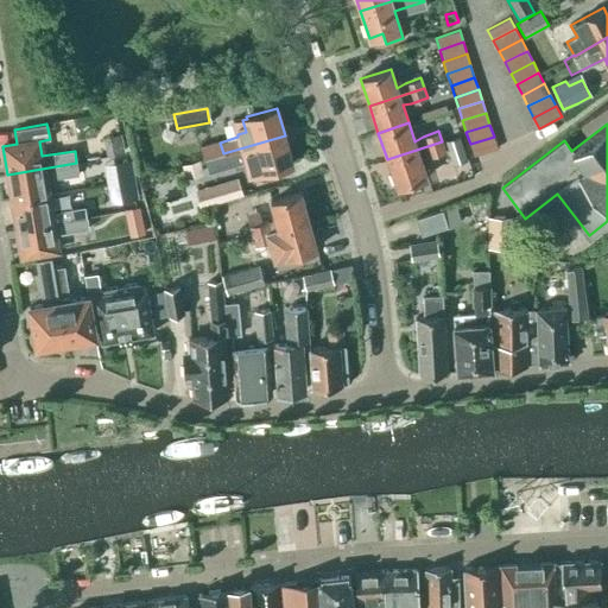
[(119,134),(102,137),(107,157),(124,153),(119,134)]
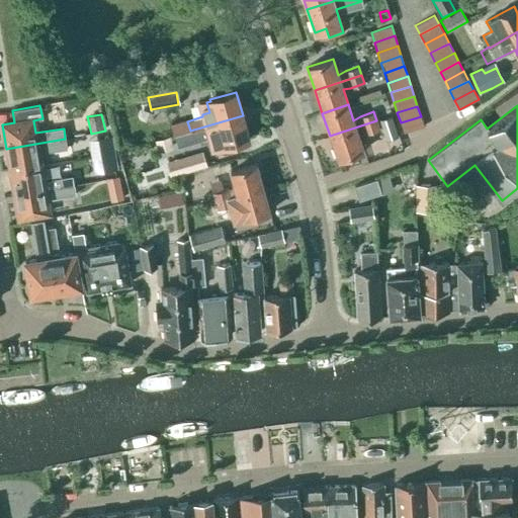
[(207,136),(208,138),(220,135),(223,147),(249,140),(243,115),(190,131),(187,132),(171,136),(173,142),(182,144),(189,142),(189,140),(193,139),(207,136)]
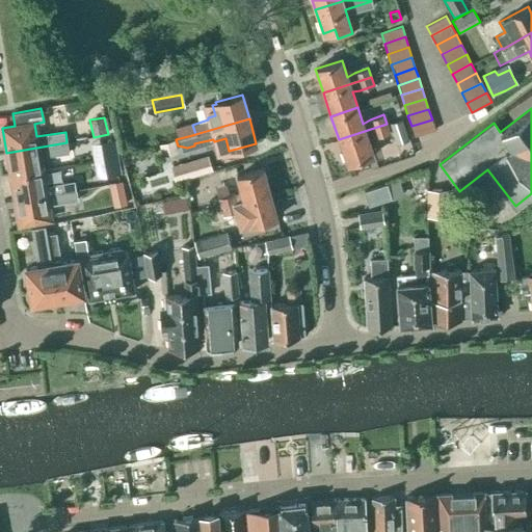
[(389,123),(395,143),(407,140),(401,118),(389,123)]
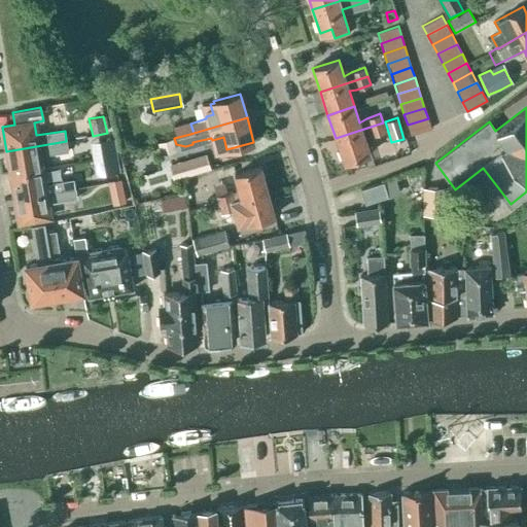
[(428,118),(408,125),(411,135),(431,129),(428,118)]
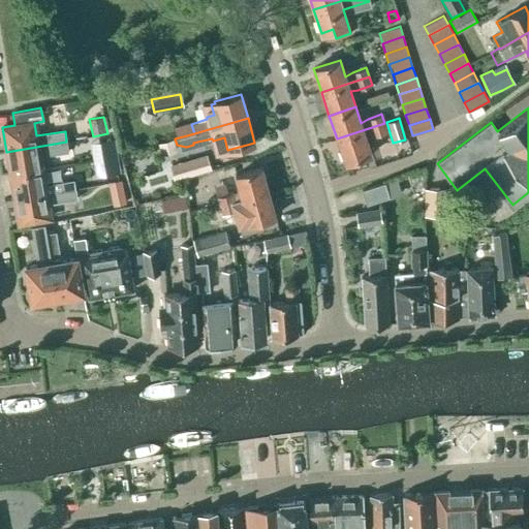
[(188,134),(185,123),(170,127),(174,137),(188,134)]
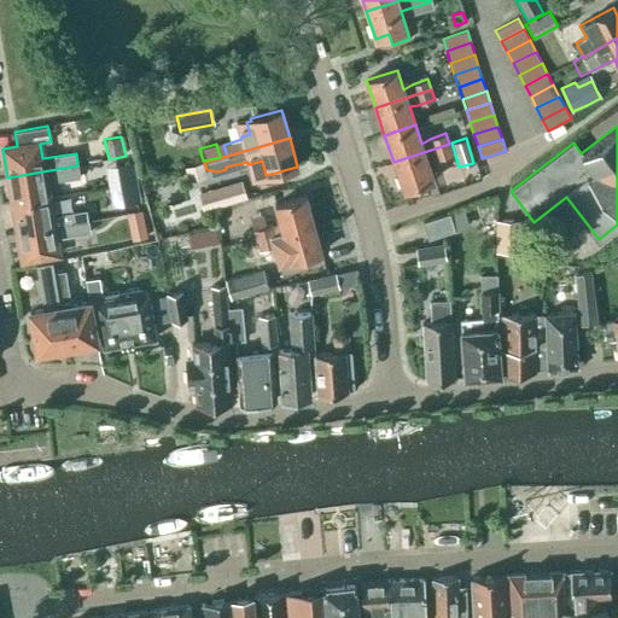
[(427,161),(436,159),(453,153),(449,144),(394,162),(403,190),(433,180),(427,161)]
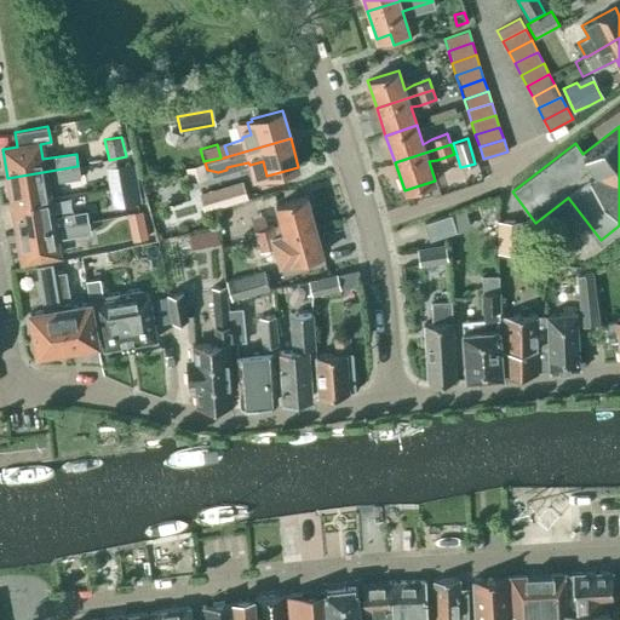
[(130,161),(116,164),(120,181),(133,178),(130,161)]
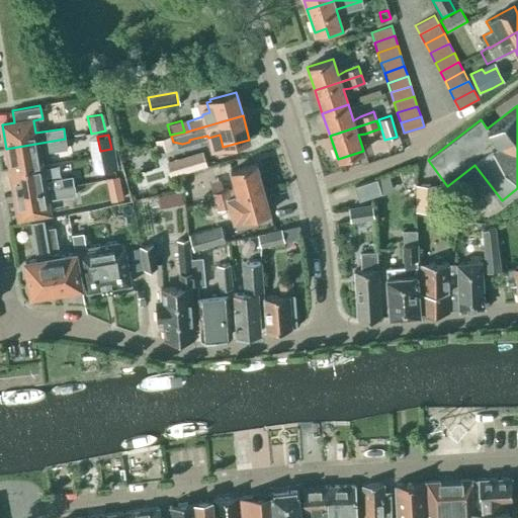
[(173,149),(169,137),(155,141),(158,153),(173,149)]
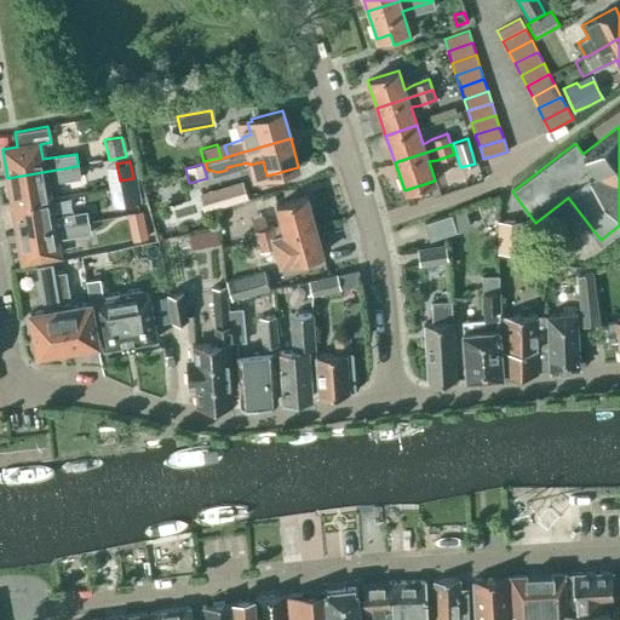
[(7,178),(12,206),(50,200),(46,184),(80,178),(78,166),(7,178)]
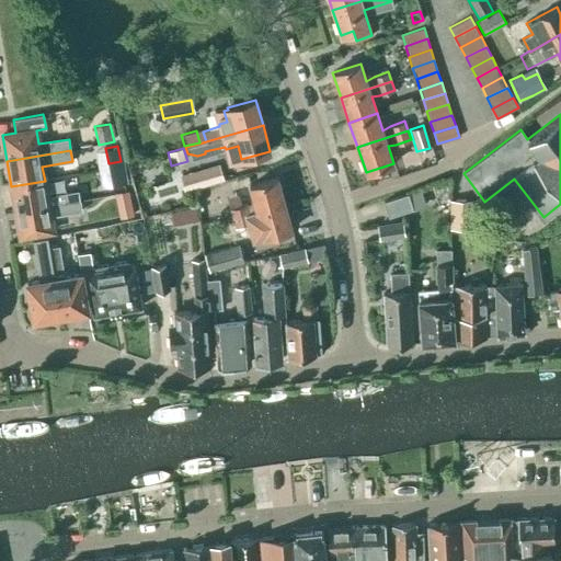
[(183,191),(222,180),(218,163),(179,174),(183,191)]
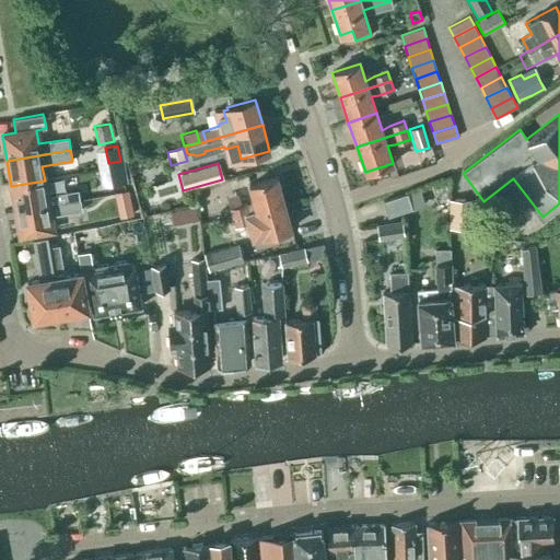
[(124,165),(108,167),(112,186),(127,183),(124,165)]
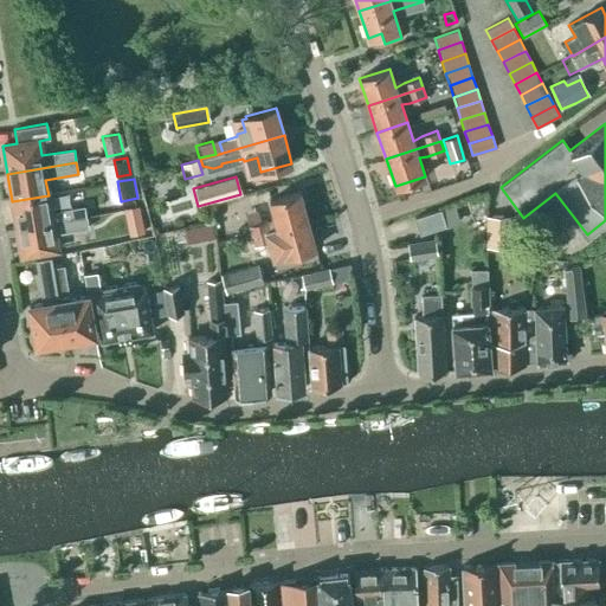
[(265,220),(249,225),(251,234),(252,236),(308,220),(300,192),(269,201),(275,220),(265,220)]
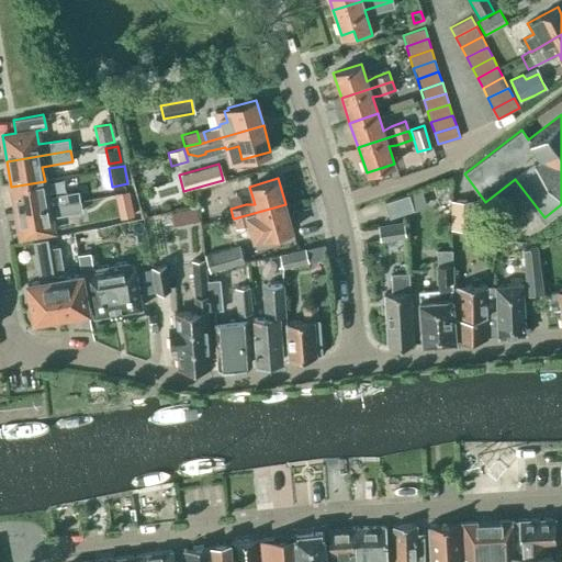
[(11,187),(15,212),(80,201),(78,191),(47,197),(45,181),(11,187)]
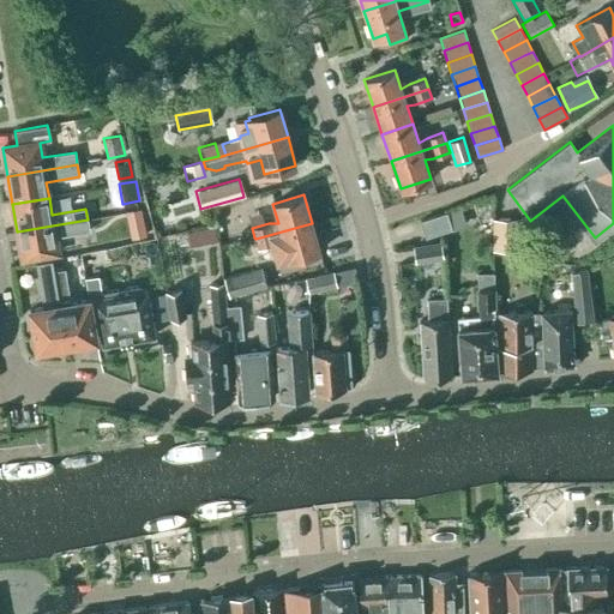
[(421,221),(426,238),(452,228),(447,212),(421,221)]
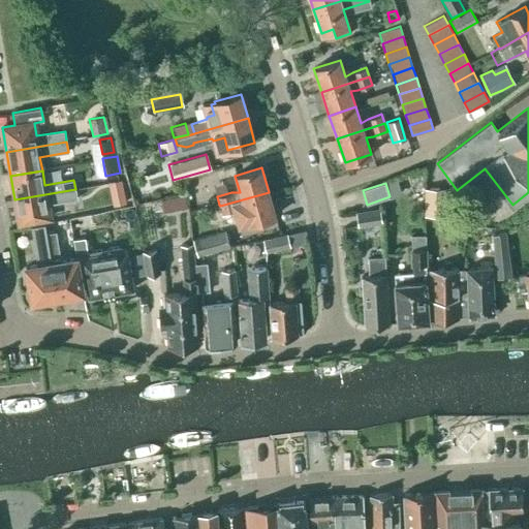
[(424,188),(424,216),(446,216),(446,188),(424,188)]
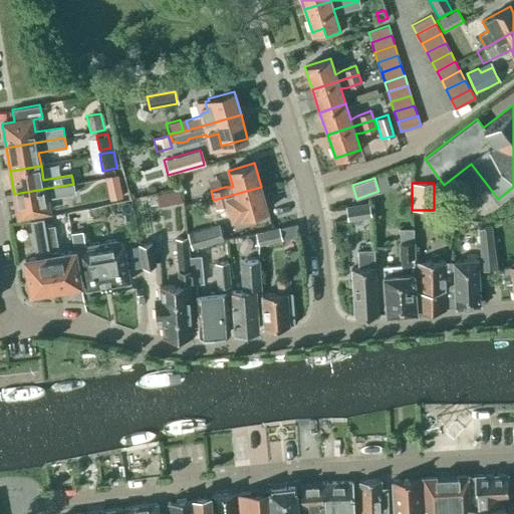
[(74,193),(73,184),(14,194),(18,217),(48,212),(46,197),(74,193)]
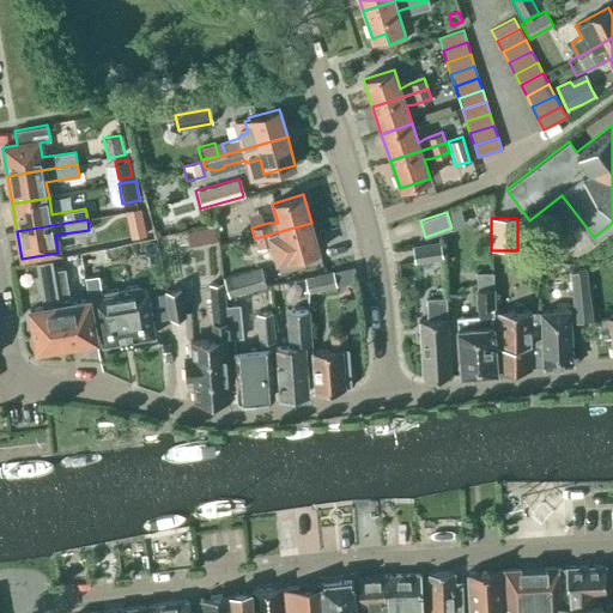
[(192,223),(190,235),(217,236),(218,224),(192,223)]
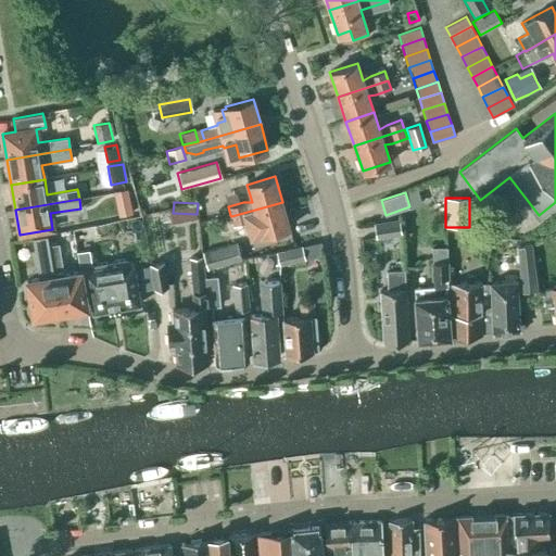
[(251,238),(289,227),(282,202),(231,216),(234,225),(245,222),(251,238)]
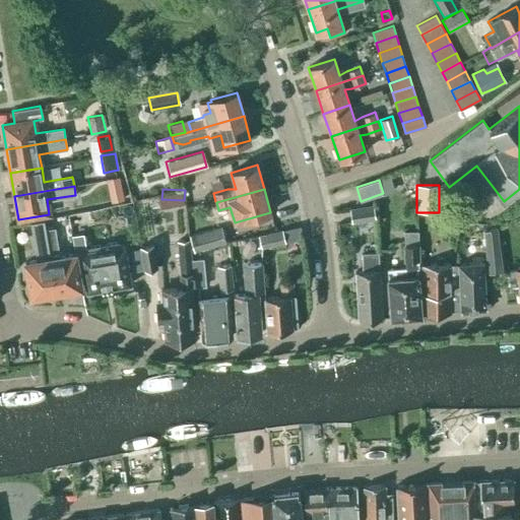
[(213,193),(205,196),(207,203),(207,204),(216,202),(215,201),(213,193)]
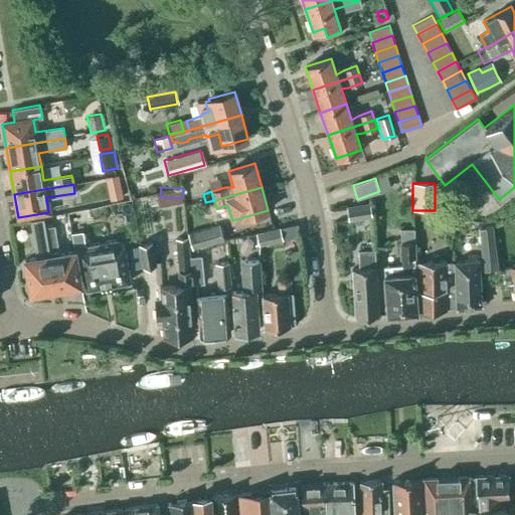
[(346,206),(348,220),(372,217),(370,202),(346,206)]
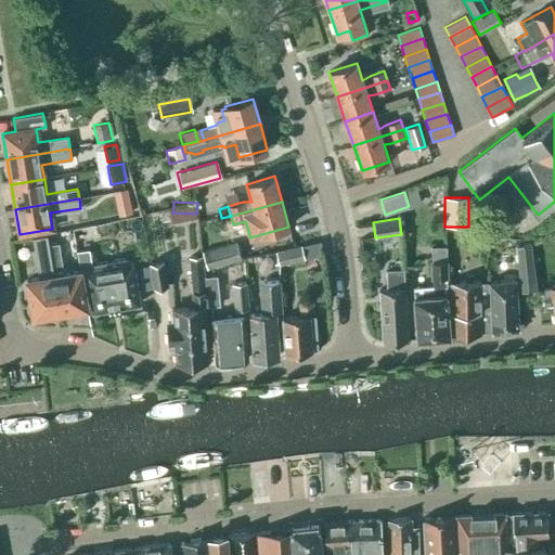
[(72,229),(75,243),(97,239),(94,224),(72,229)]
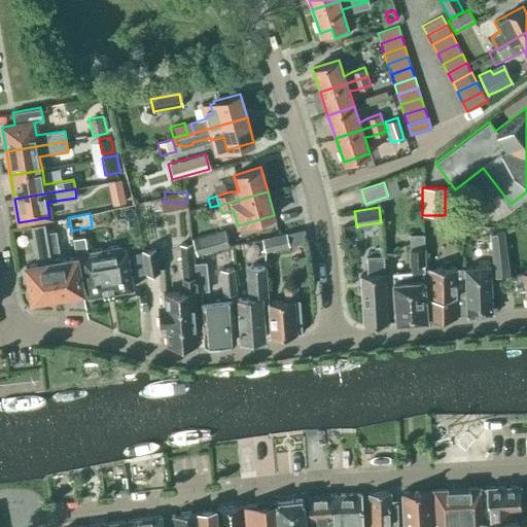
[(491,257),(494,276),(510,275),(503,229),(490,234),(490,237),(483,239),(485,258),(491,257)]
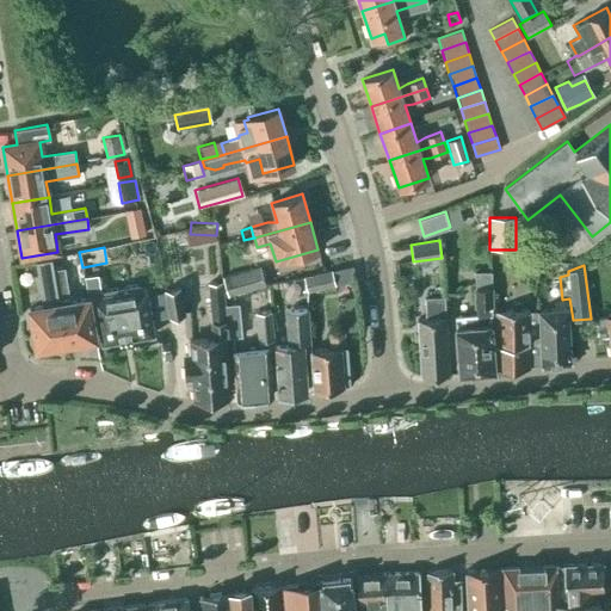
[(222,277),(228,296),(265,285),(260,266),(222,277)]
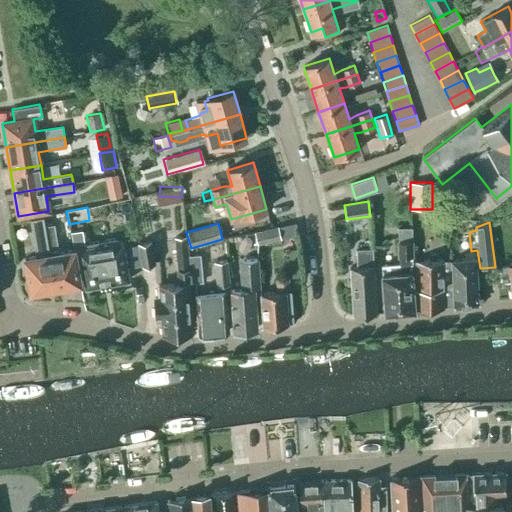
[(76,284),(80,283),(79,279),(74,250),(59,252),(58,249),(56,236),(54,224),(44,225),(46,238),(55,287),(66,285),(68,286),(74,285),(76,284)]
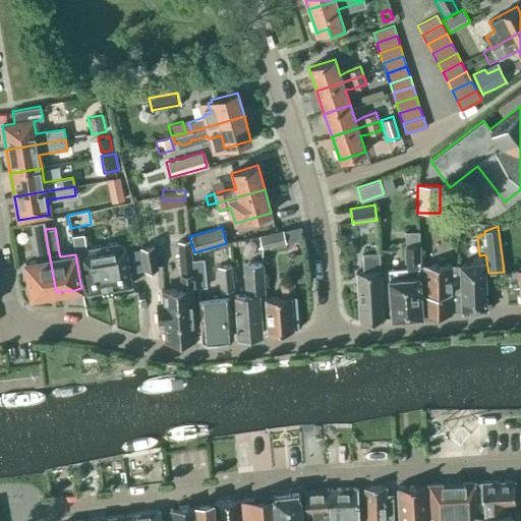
[(258,236),(262,248),(286,242),(283,230),(258,236)]
